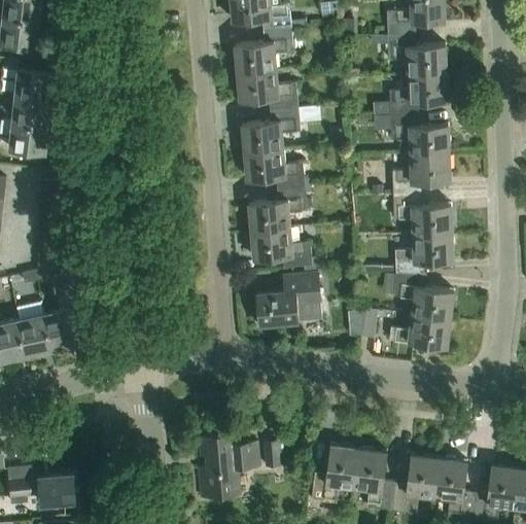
[(4,0),(3,16),(39,21),(41,0),(4,0)]
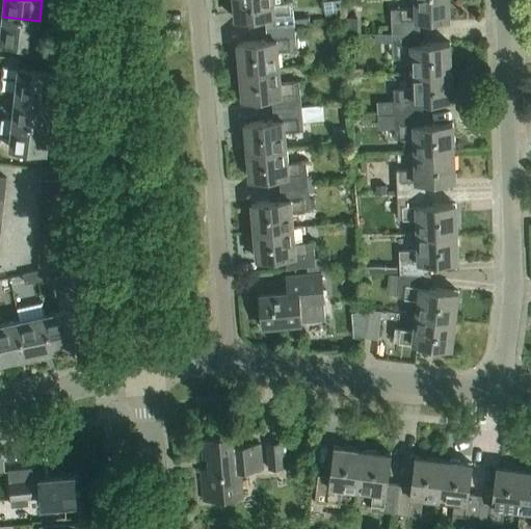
[(264,20),(265,32),(293,29),(292,21),(291,4),(283,5),(282,0),(232,0),(234,23),(264,20)]
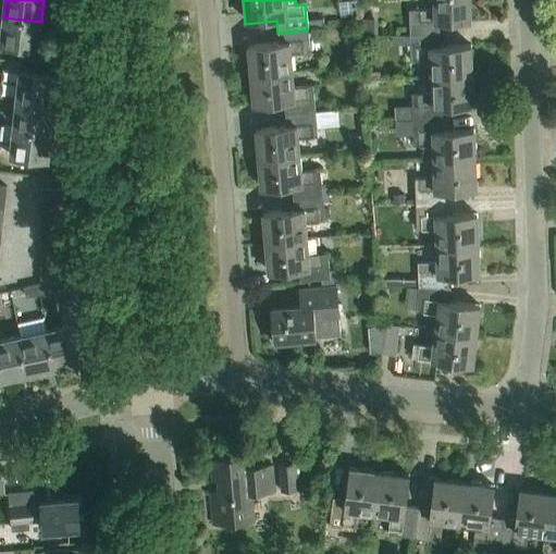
[(470,24),(468,0),(432,0),(433,12),(408,13),(409,39),(439,38),(439,25),(470,24)]
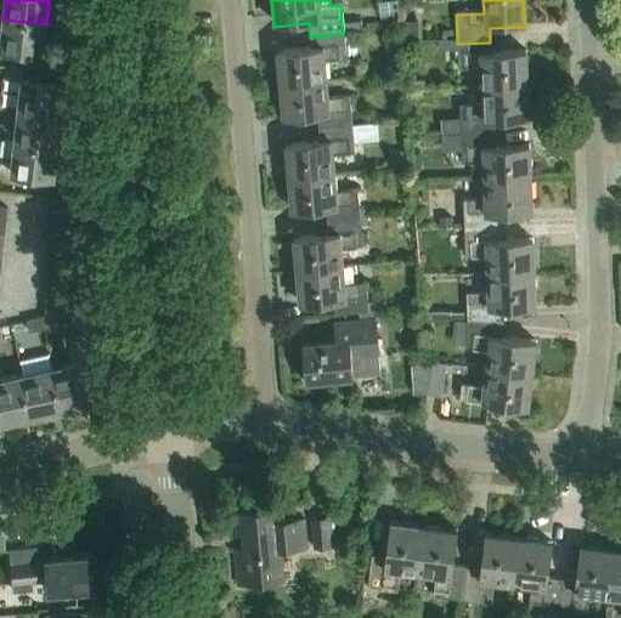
[(46,24),(4,20),(0,52),(43,57),(46,24)]
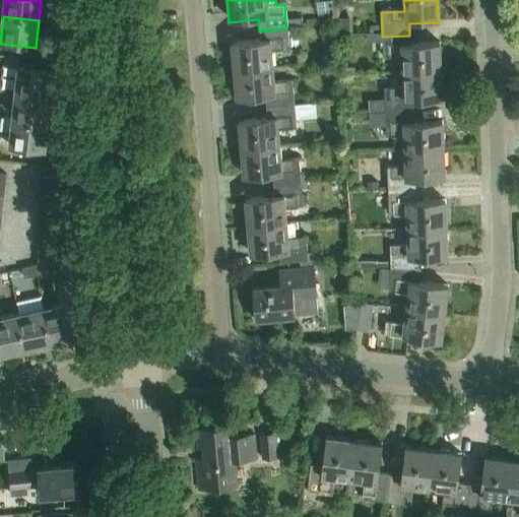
[(285,20),(286,28),(302,27),(301,19),(285,20)]
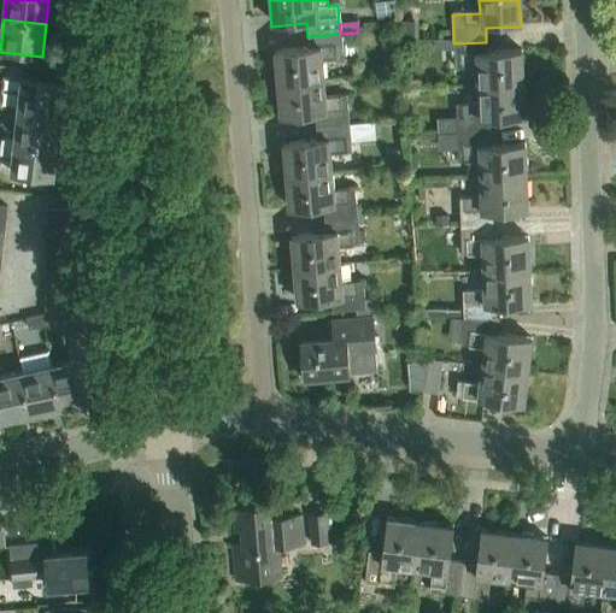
[(342,62),(340,34),(308,37),(309,51),(274,54),(277,87),(322,82),(321,64),(342,62)]
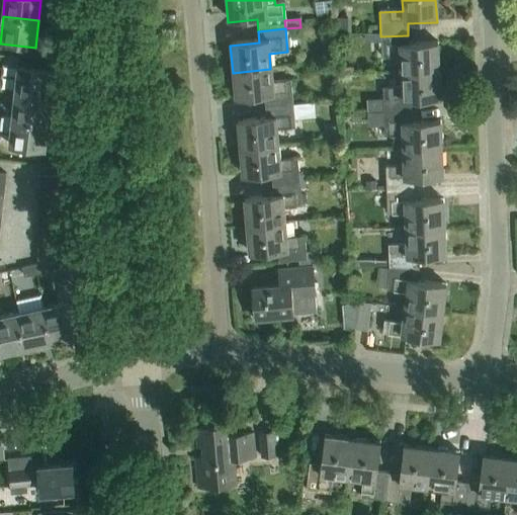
[(409,47),(408,35),(380,36),(380,60),(399,59),(400,75),(439,73),(438,46),(409,47)]
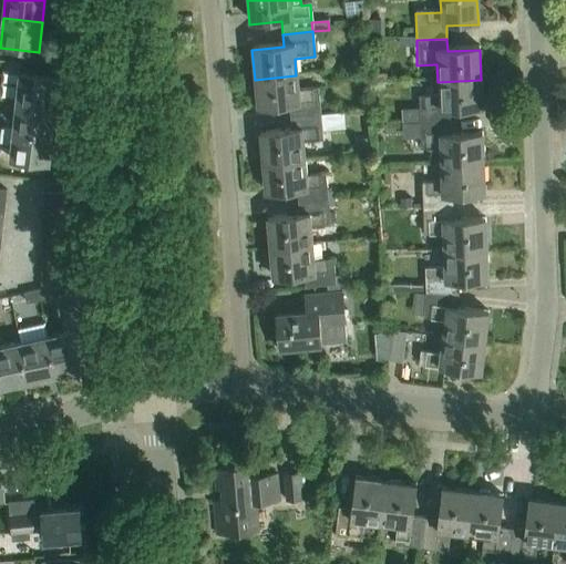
[(19,74),(16,103),(54,108),(58,79),(19,74)]
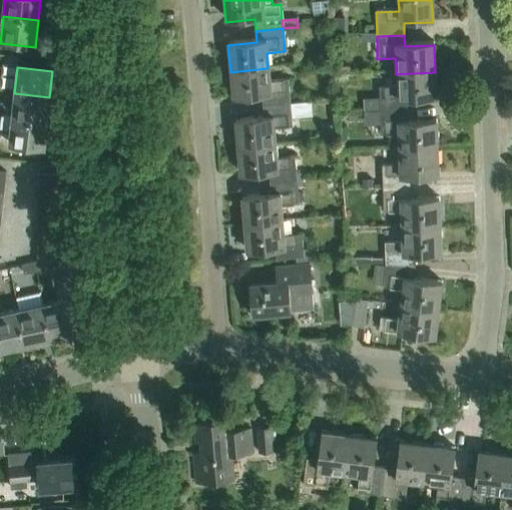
[(270,83),(268,68),(230,72),(232,99),(262,96),(263,108),(290,105),(288,81),(270,83)]
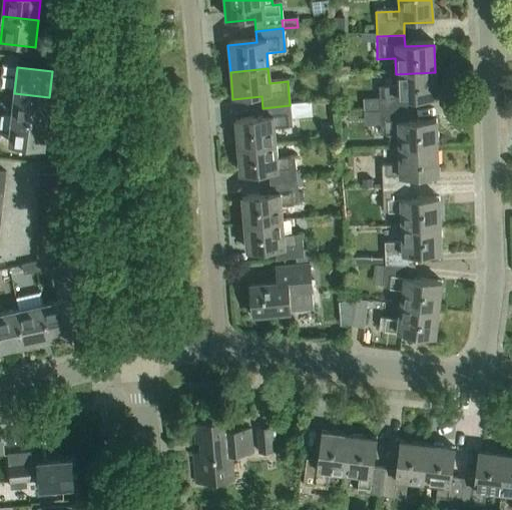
[(378,89),(379,98),(363,99),(363,112),(379,111),(379,113),(407,112),(407,101),(436,100),(435,72),(396,74),(396,89),(378,89)]
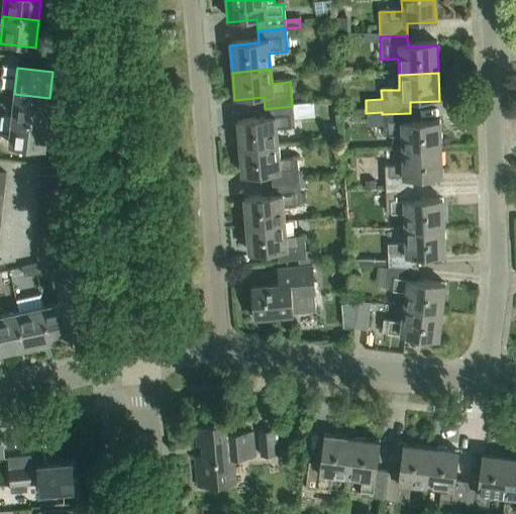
[(14,94),(11,120),(46,124),(49,98),(14,94)]
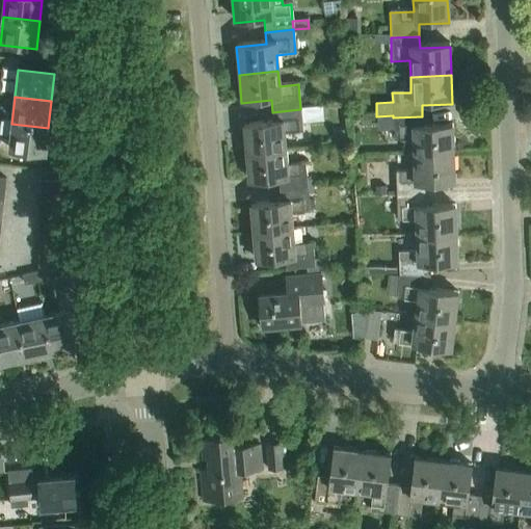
[(300,108),(300,109),(302,124),(323,122),(321,106),(300,108)]
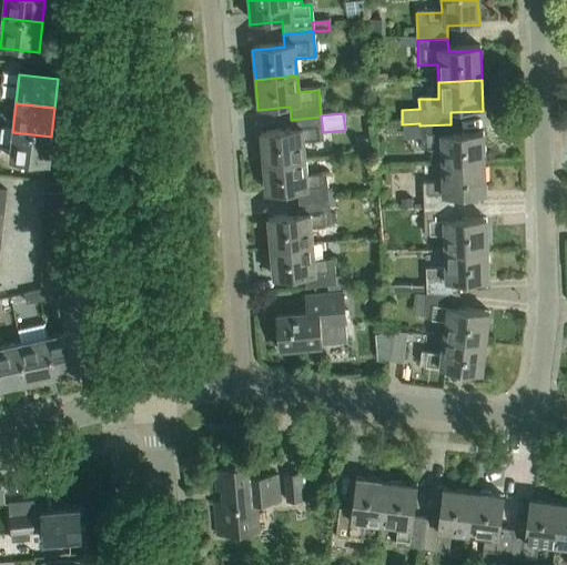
[(262,165),(304,161),(303,144),(323,143),(321,117),(291,120),(292,132),(260,135),(262,165)]
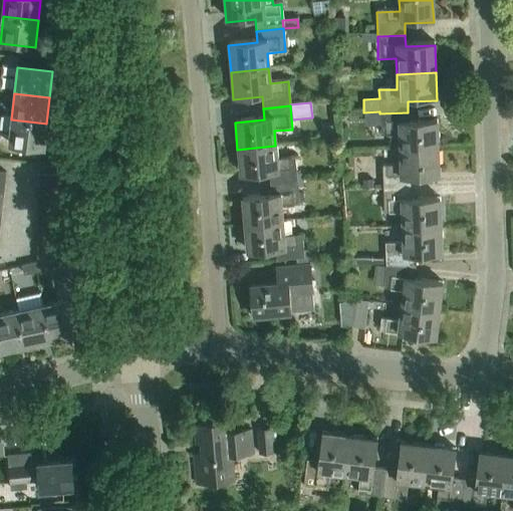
[(399,137),(399,152),(439,151),(438,122),(409,124),(408,112),(379,113),(380,138),(399,137)]
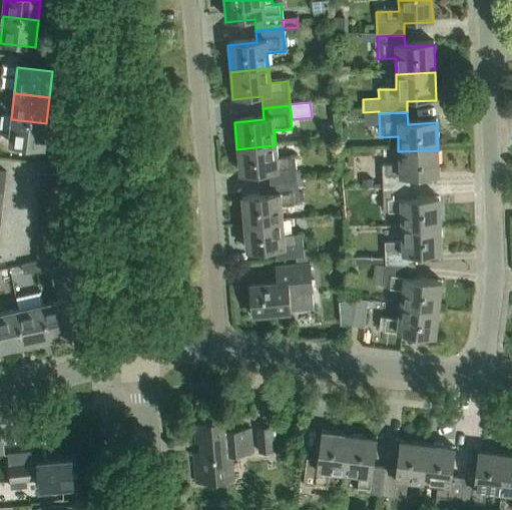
[(1,118),(0,131),(9,132),(8,145),(43,149),(46,123),(11,119),(1,118)]
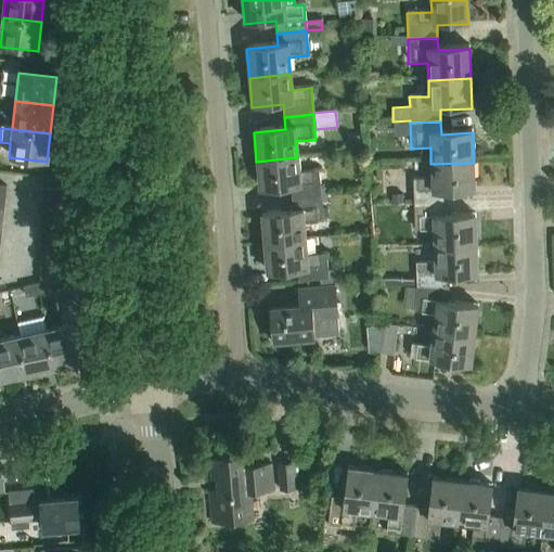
[(352,138),(353,151),(363,151),(362,138),(352,138)]
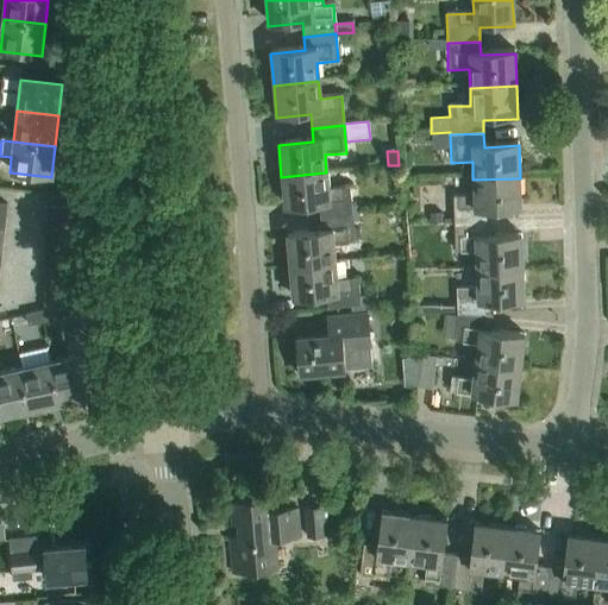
[(328,190),(326,172),(281,177),(284,209),(319,206),(320,220),(358,216),(357,206),(351,207),(349,189),(328,190)]
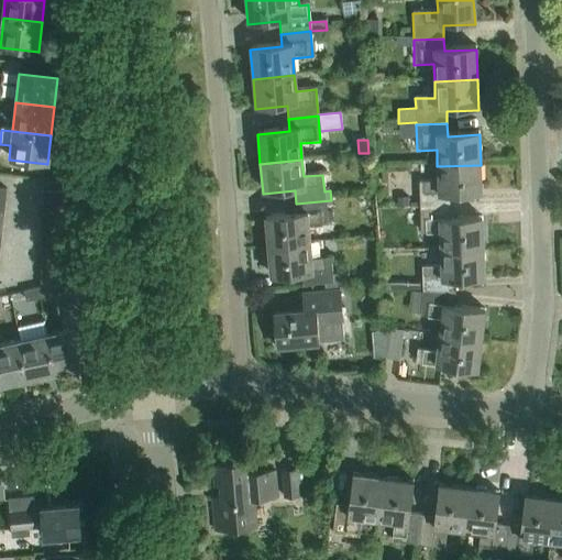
[(418,184),(419,210),(450,209),(450,196),(482,195),(481,165),(437,166),(438,183),(418,184)]
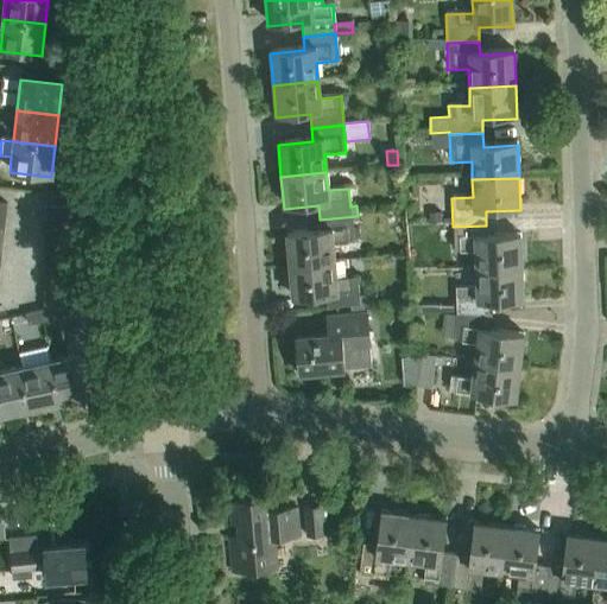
[(46,208),(45,223),(73,224),(74,209),(46,208)]
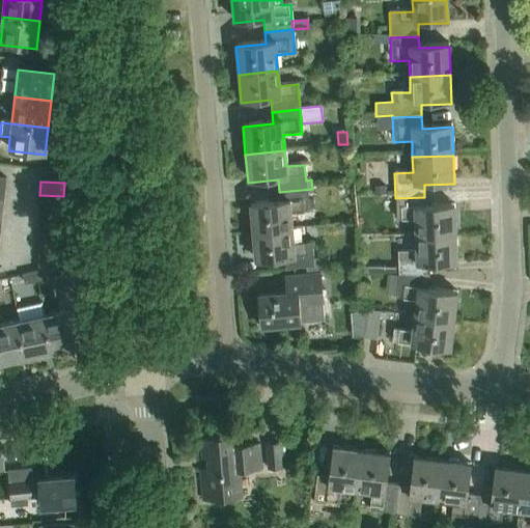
[(385,188),(374,189),(374,197),(385,197),(385,188)]
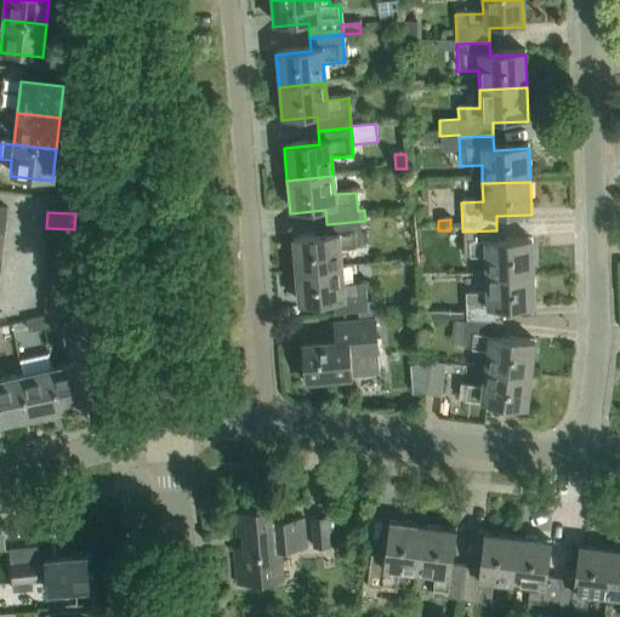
[(295,274),(341,269),(340,251),(362,250),(359,228),(365,227),(365,221),(326,224),(328,238),(293,241),(295,274)]
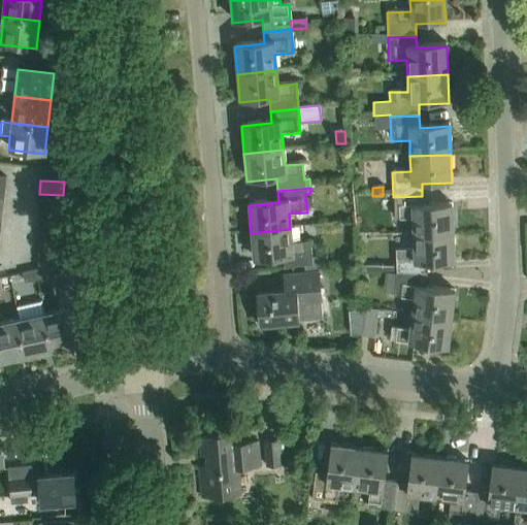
[(39,194),(39,207),(63,207),(63,195),(39,194)]
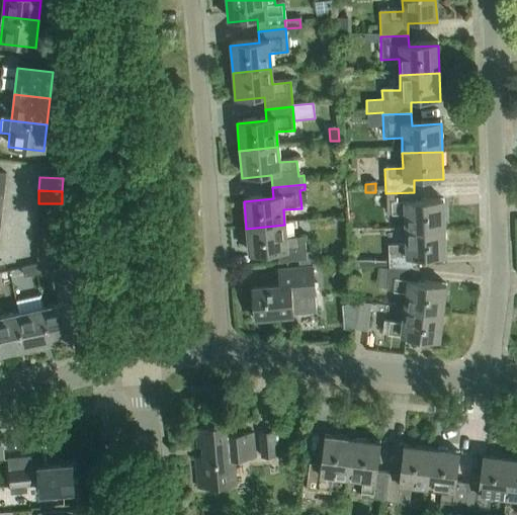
[(405,217),(405,232),(445,230),(443,202),(415,203),(414,192),(385,193),(386,217),(405,217)]
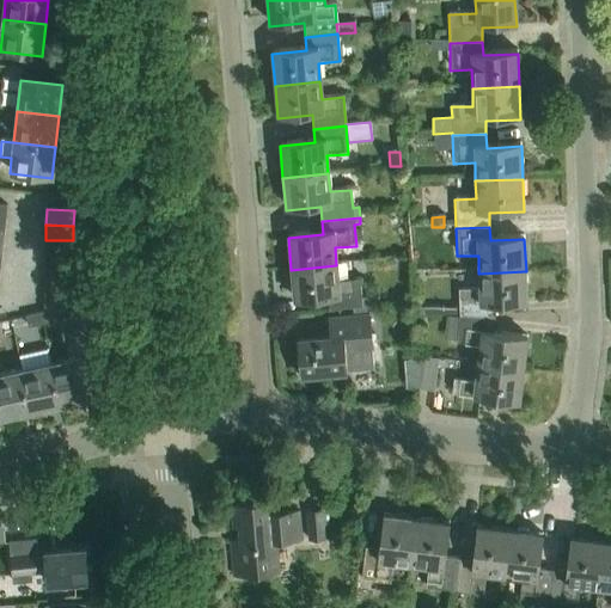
[(46,240),(46,255),(73,256),(73,240),(46,240)]
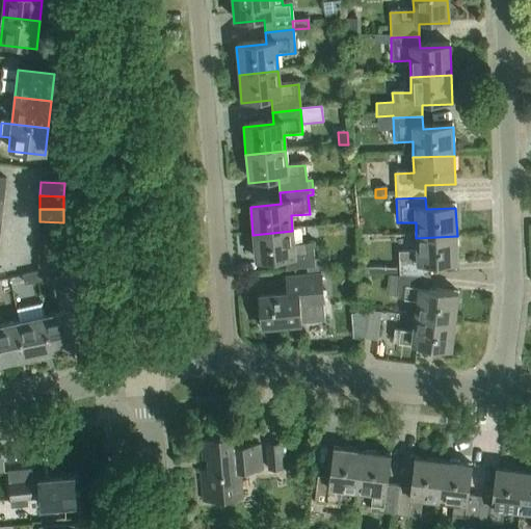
[(40,221),(38,235),(62,235),(63,222),(40,221)]
